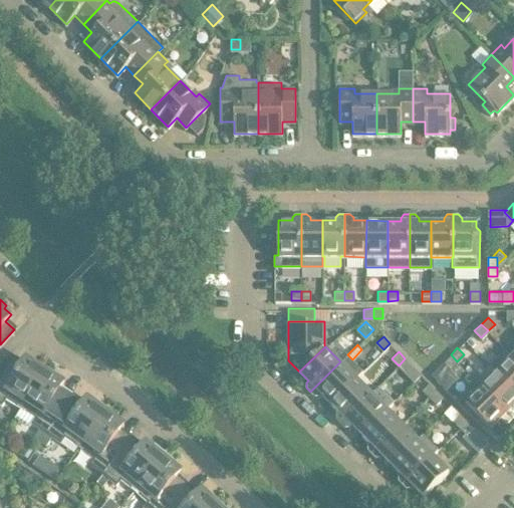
[(347,354),(340,361),(310,392),(314,396),(319,396),(321,394),(330,403),(355,376),(362,369),(352,359),(347,354)]
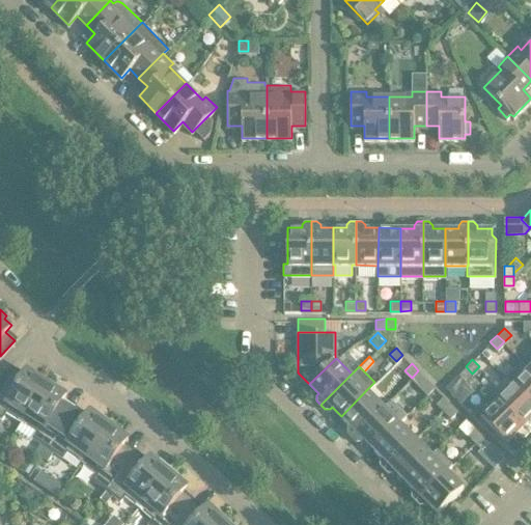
[(466,381),(472,374),(466,366),(458,374),(466,381)]
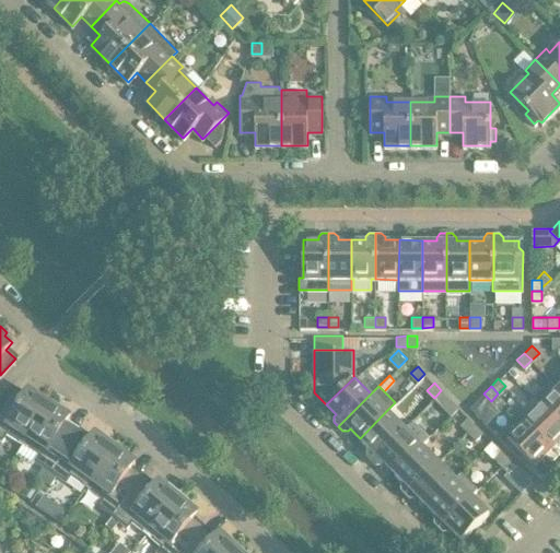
[(559,422),(559,388),(558,387),(541,403),(559,422)]
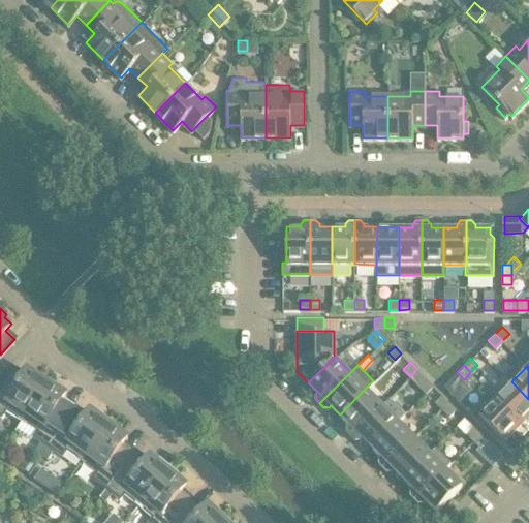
[(22,419),(48,376),(35,369),(34,371),(26,367),(21,374),(10,368),(0,383),(0,412),(2,414),(6,409),(22,419)]
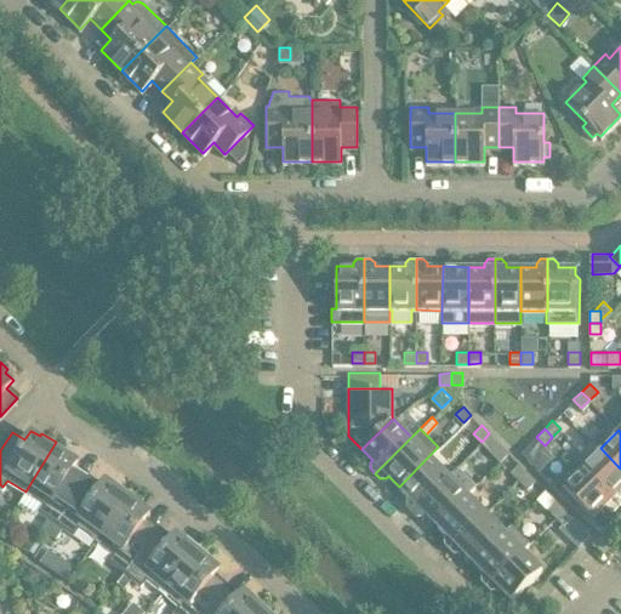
[(489,433),(482,442),(490,449),(497,442),(489,433)]
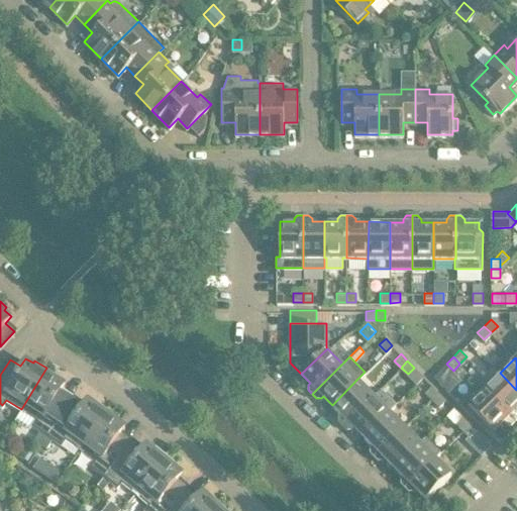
[(516,406),(516,390),(500,373),(493,366),(478,381),(485,388),(515,418),(516,415),(516,408),(516,407),(516,406)]
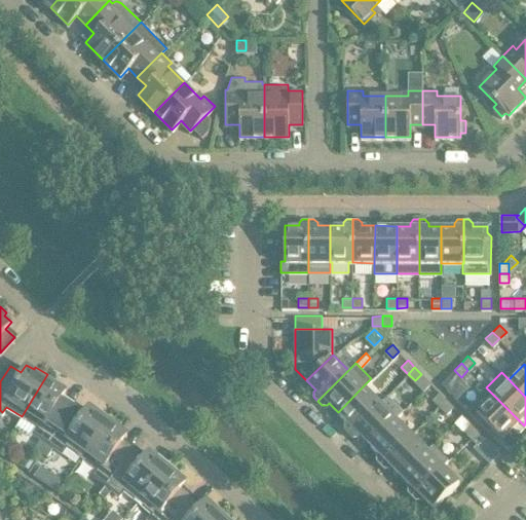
[(48,441),(73,405),(61,397),(66,390),(58,384),(60,381),(47,374),(22,416),(36,425),(33,432),(48,441)]
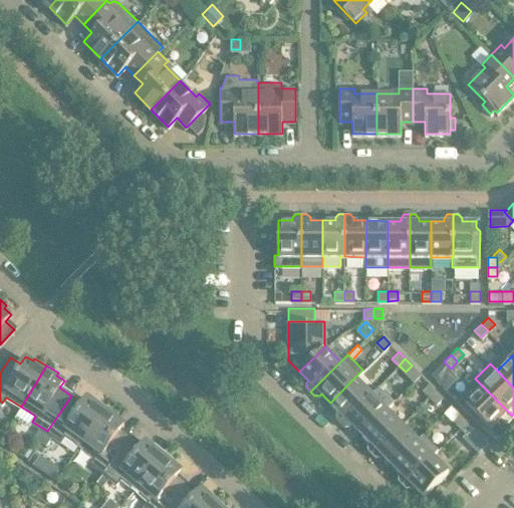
[(340,423),(371,393),(355,376),(330,403),(339,412),(337,414),(336,419),(340,423)]
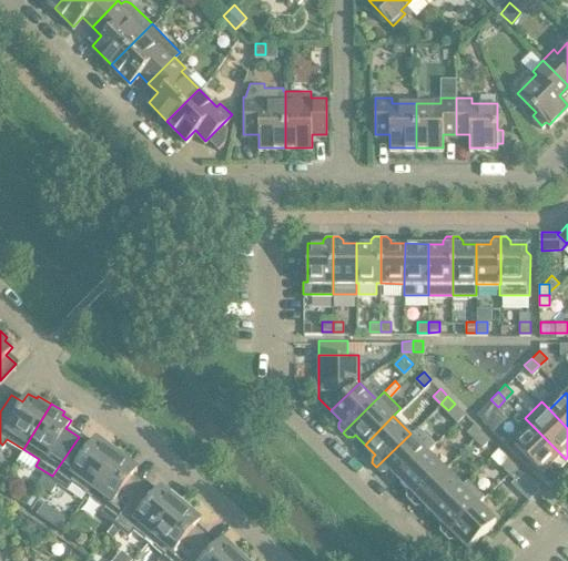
[(466,429),(474,437),(482,429),(474,422),(466,429)]
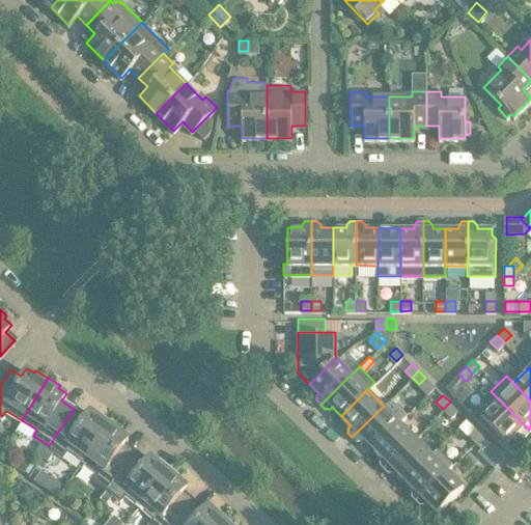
[(525,434),(529,430),(498,398),(480,415),(507,442),(518,432),(520,434),(525,434)]
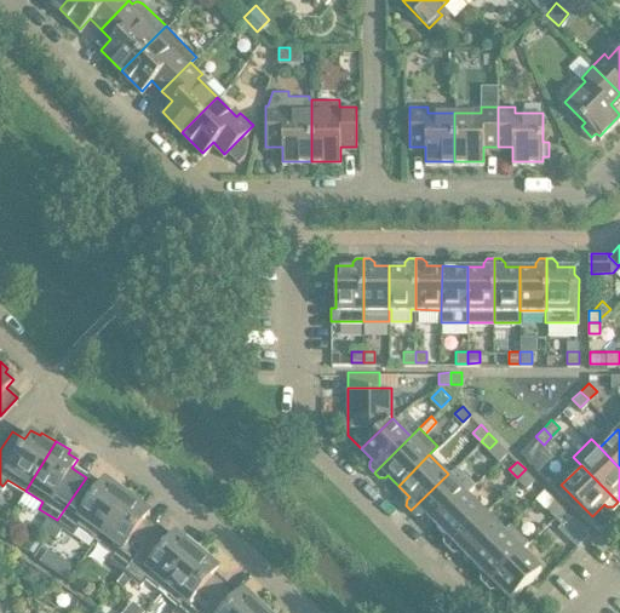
[(526,486),(534,477),(526,469),(517,477),(526,486)]
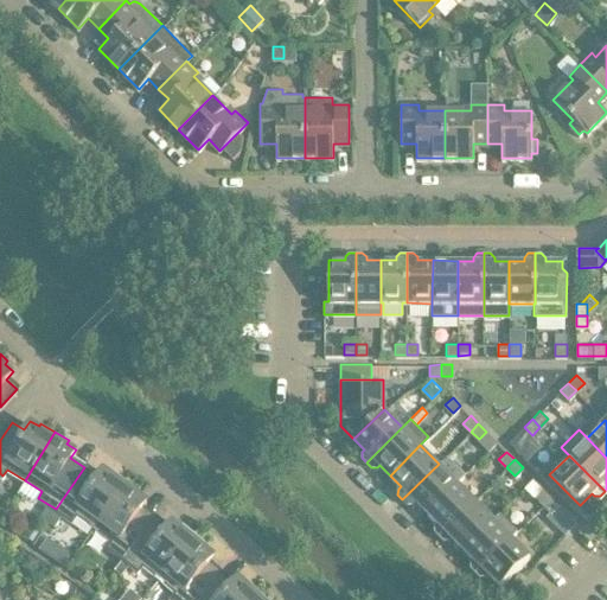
[(426,511),(457,482),(439,464),(402,499),(407,503),(413,503),(415,500),(426,511)]
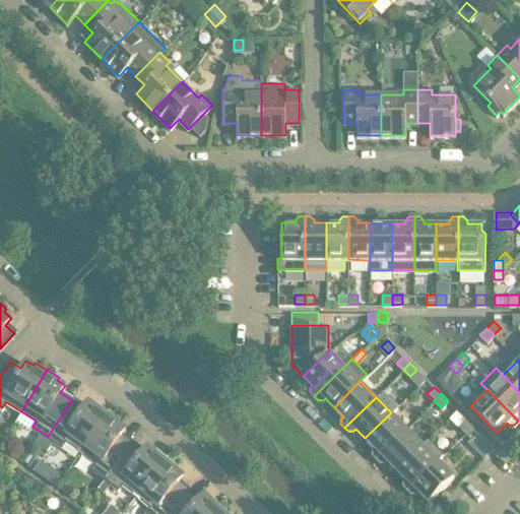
[(80,451),(109,411),(98,403),(95,405),(88,400),(82,407),(72,400),(48,436),(62,446),(65,441),(80,451)]
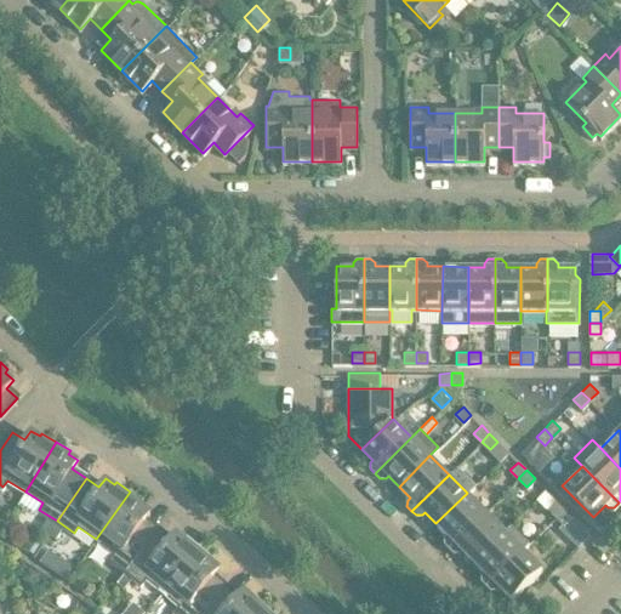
[(125,570),(157,529),(143,519),(151,511),(142,505),(143,501),(130,492),(96,539),(113,551),(108,558),(125,570)]
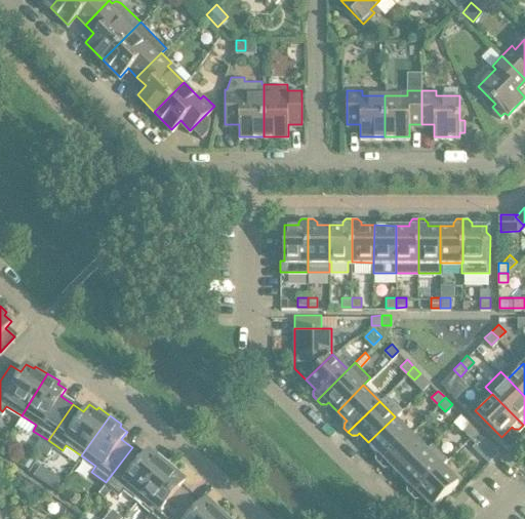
[(379,463),(410,432),(395,416),(368,442),(377,451),(375,453),(375,458),(379,463)]
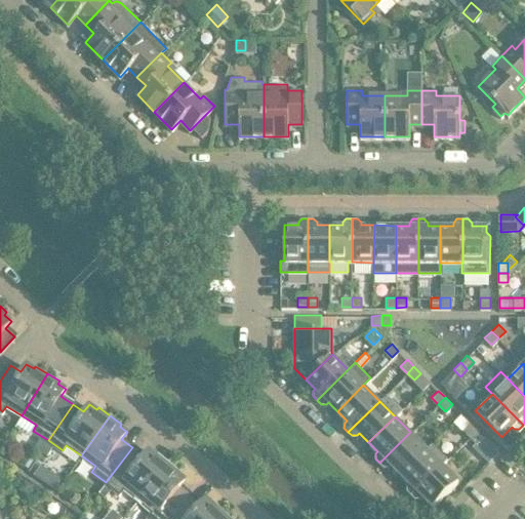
[(462,429),(470,436),(477,429),(470,422),(462,429)]
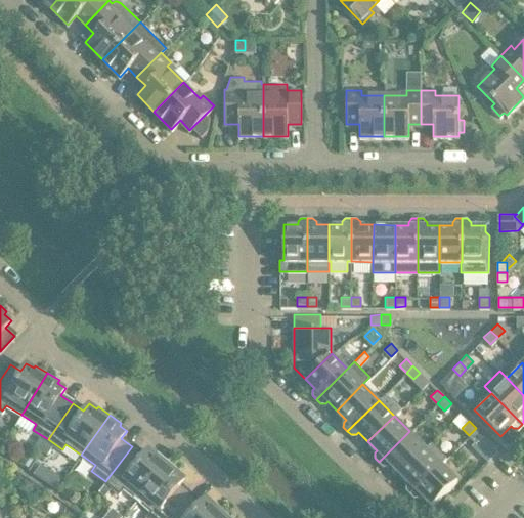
[(476,428),(469,435),(475,441),(482,435),(476,428)]
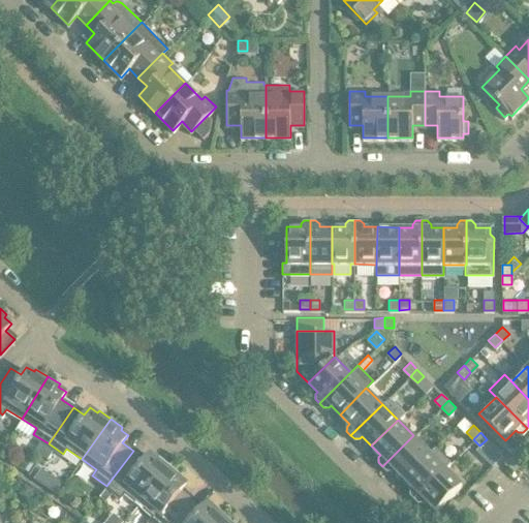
[(429,451),(413,435),(382,466),(386,470),(392,470),(394,468),(403,478),(429,451)]
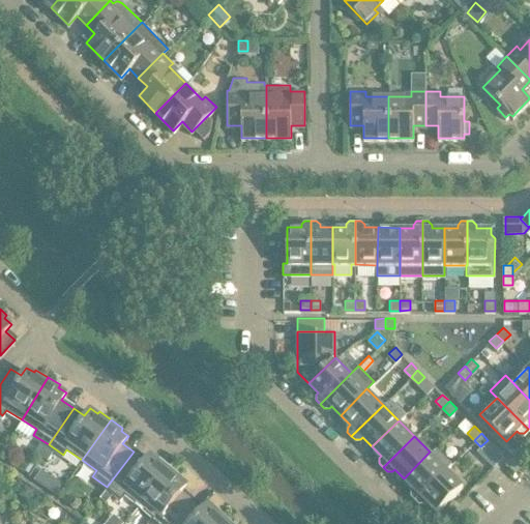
[(414,499),(445,468),(445,467),(451,462),(436,446),(430,452),(404,478),(413,488),(410,490),(410,495),(414,499)]
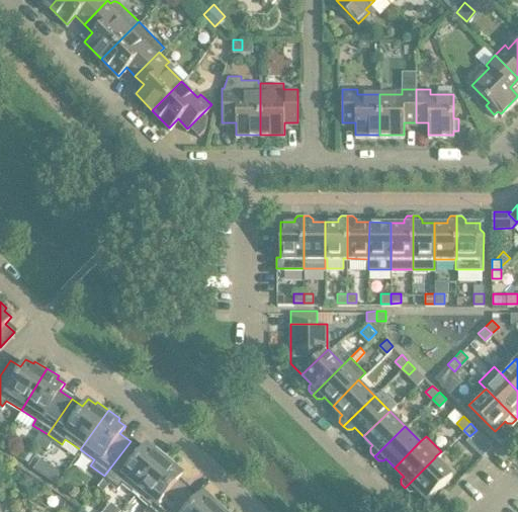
[(136,493),(167,455),(156,446),(154,448),(147,443),(141,450),(131,441),(104,476),(117,487),(121,482),(136,493)]
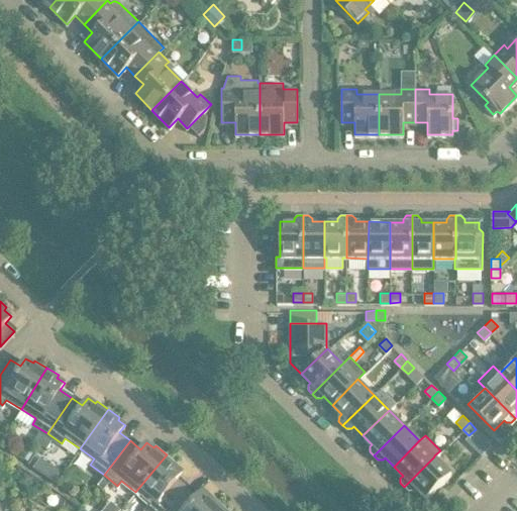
[(41,454),(33,466),(37,468),(54,479),(62,468),(41,454)]
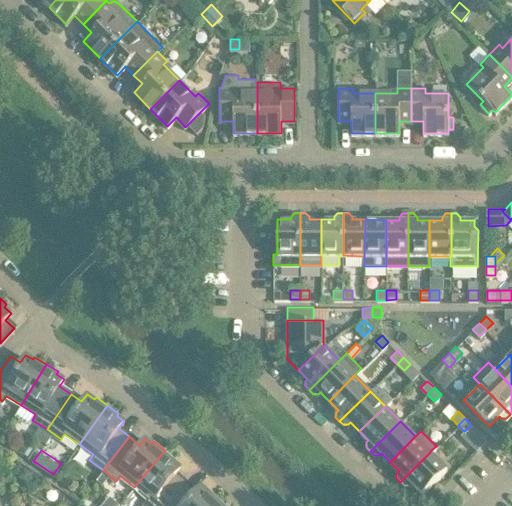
[(145,505),(163,505),(185,483),(174,474),(180,467),(174,461),(176,459),(165,450),(134,487),(147,498),(143,504),(145,505)]
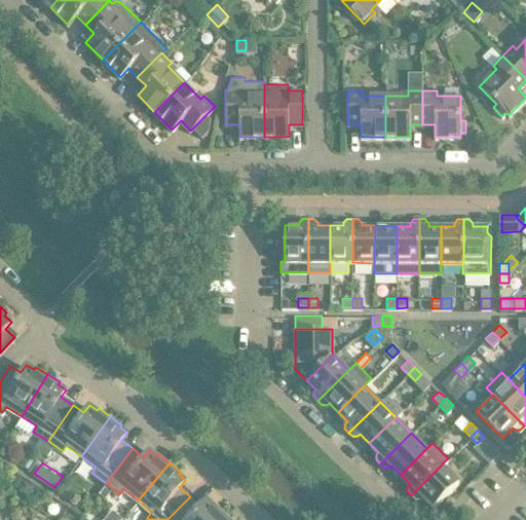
[(442,465),(411,495),(415,499),(420,499),(422,496),(433,507),(458,481),(442,465)]
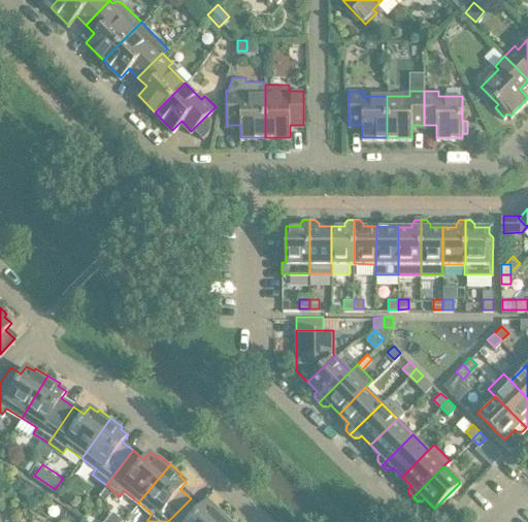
[(34,485),(24,479),(19,488),(29,494),(34,485)]
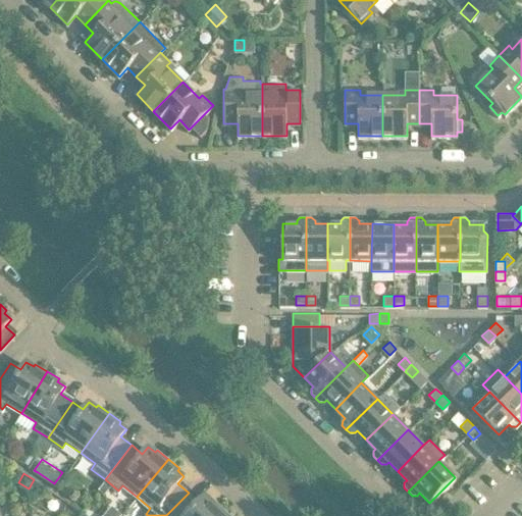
[(42,492),(45,485),(36,480),(31,489),(36,493),(42,492)]
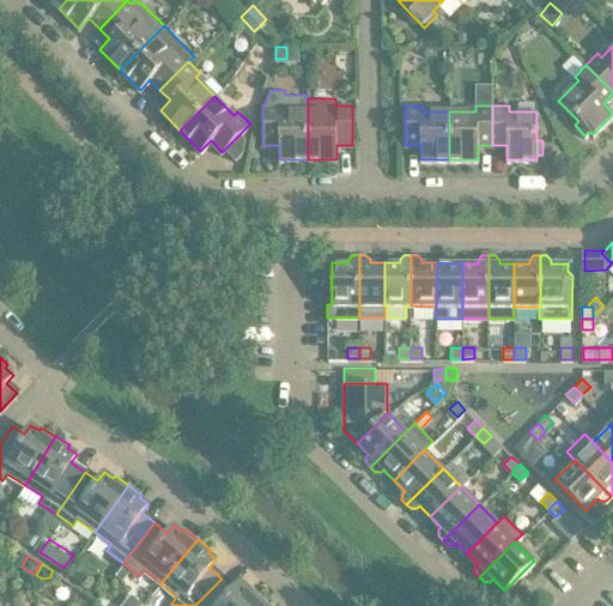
[(254,605),(262,598),(250,586),(248,588),(241,581),(234,589),(222,579),(195,605),(254,605)]
